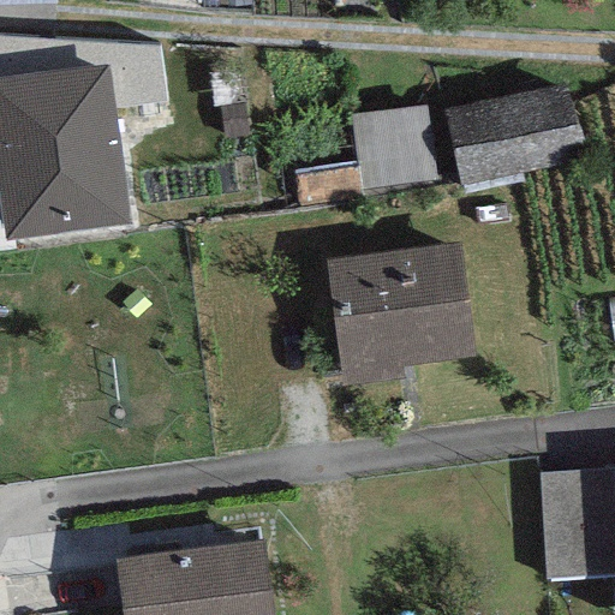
[(88,66),(0,77),(0,197),(6,238),(127,222),(109,93),(91,95),(88,66)]
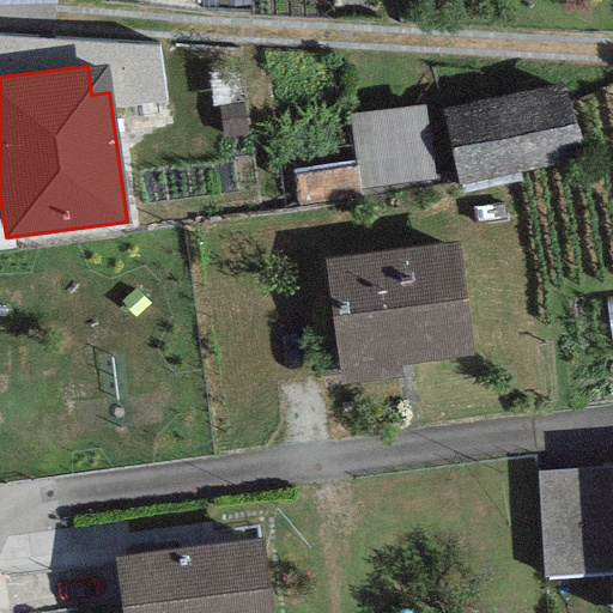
[(569,80),(443,107),(460,188),(569,164),(566,152),(583,149),(569,80)]
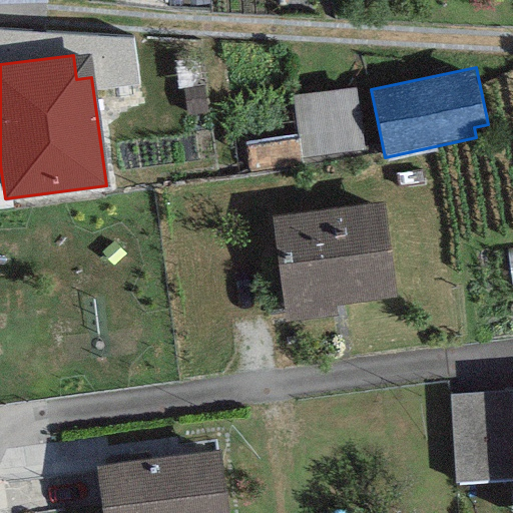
[(356,89),(294,98),(303,158),(364,149),(356,89)]
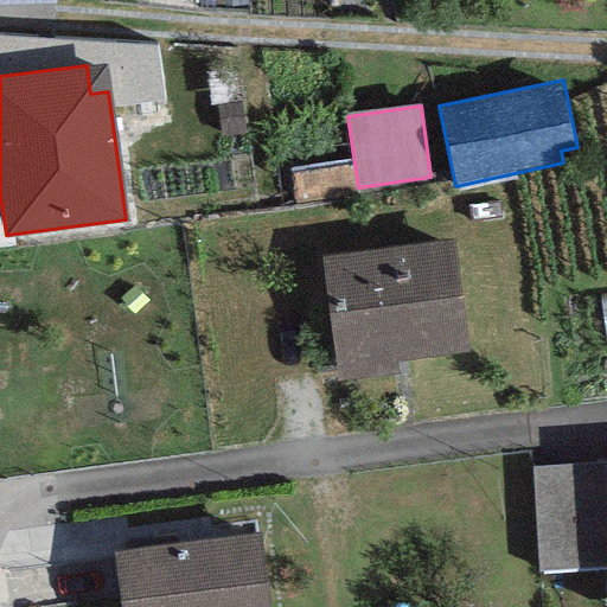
[(452,241),(323,256),(337,379),(397,372),(395,359),(465,352),(452,241)]
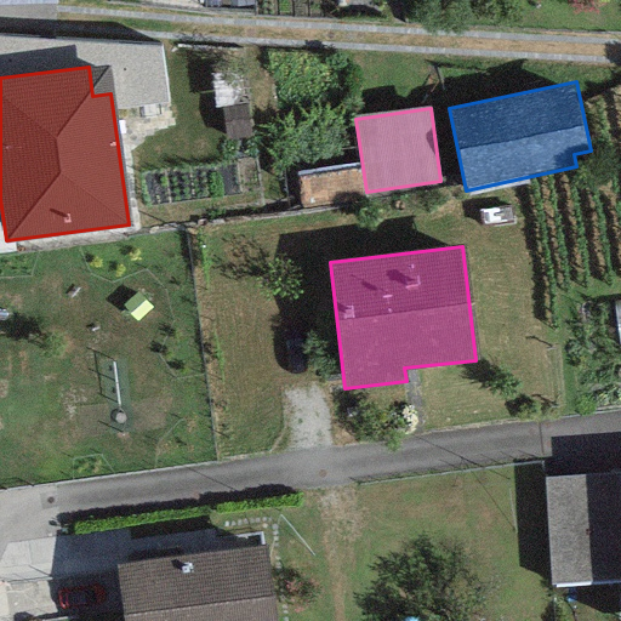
[(620,580),(620,488),(620,473),(545,477),(550,585),(620,580)]
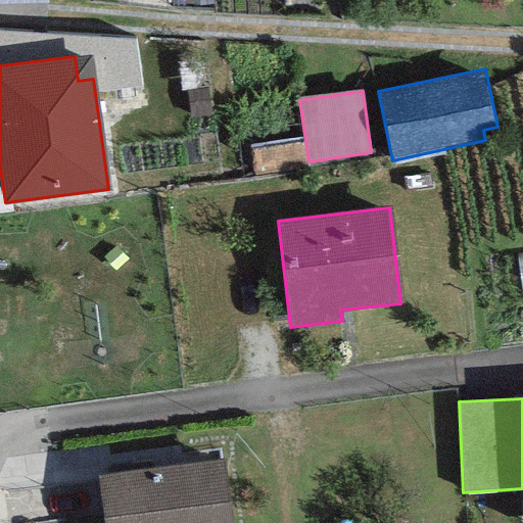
[(231,522),(224,460),(98,475),(104,522),(231,522)]
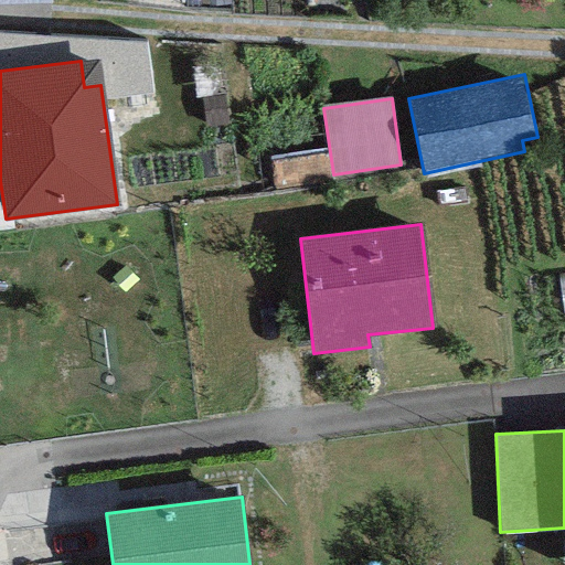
All buildings are outlined.
